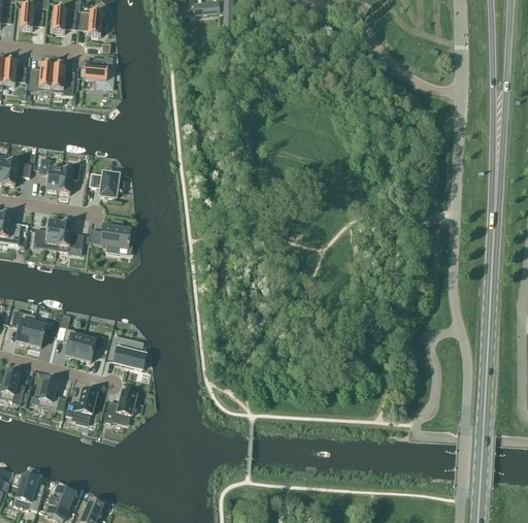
[(0,0),(0,24),(0,20),(10,21),(12,3),(2,2),(2,0),(0,0)]
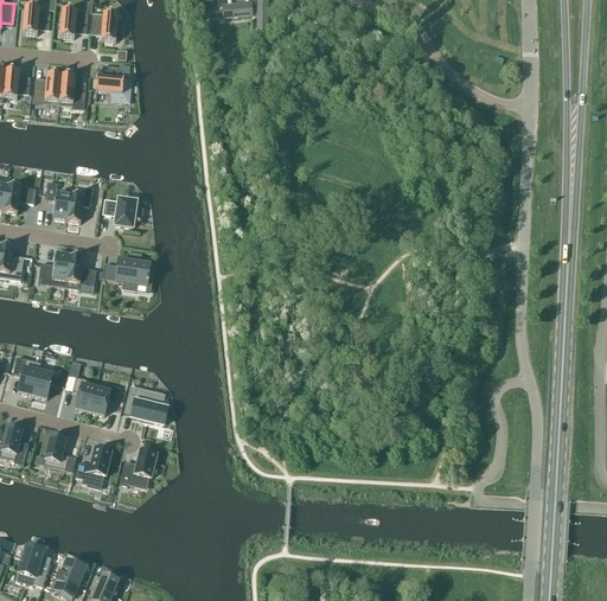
[(228,0),(228,5),(223,5),(224,16),(251,14),(250,4),(231,4),(231,0),(228,0)]
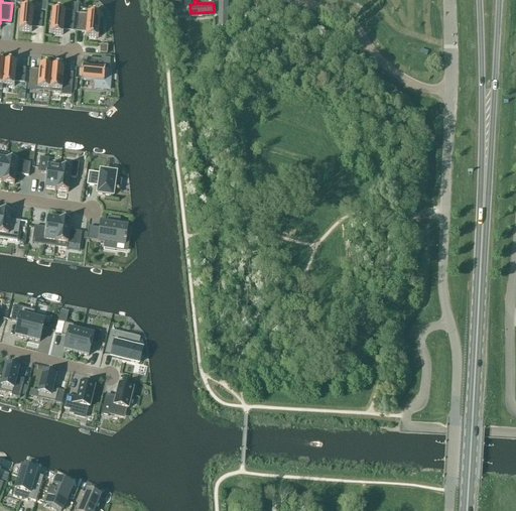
[(21,4),(19,26),(31,28),(32,22),(41,22),(42,10),(33,9),(33,5),(21,4)]
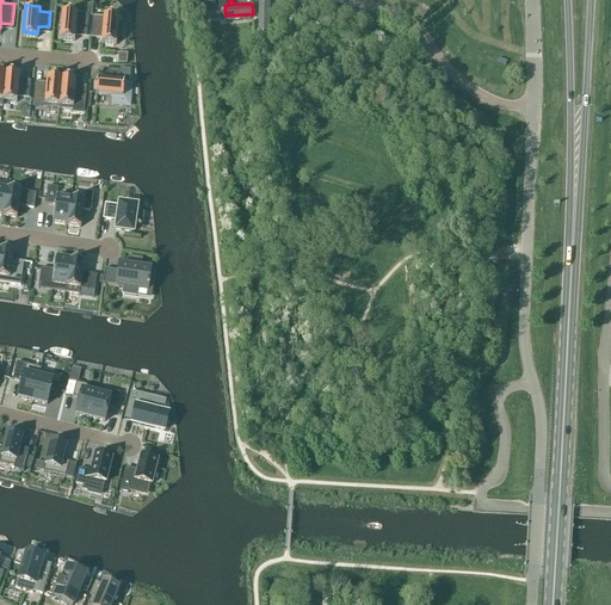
[(62,8),(60,35),(74,36),(75,29),(87,30),(88,11),(76,10),(62,8)]
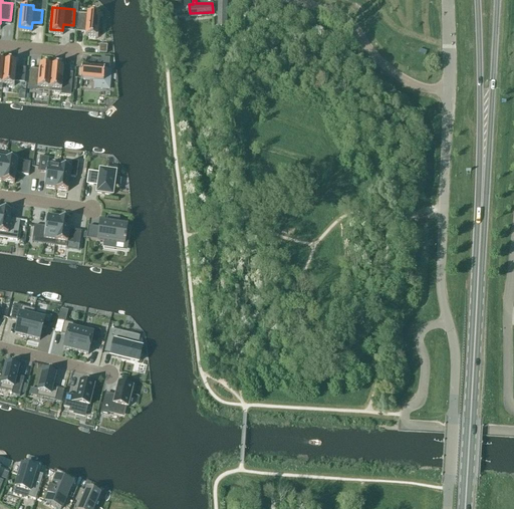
[(77,9),(76,26),(85,26),(85,33),(97,34),(98,25),(102,26),(103,15),(99,15),(99,11),(77,9)]
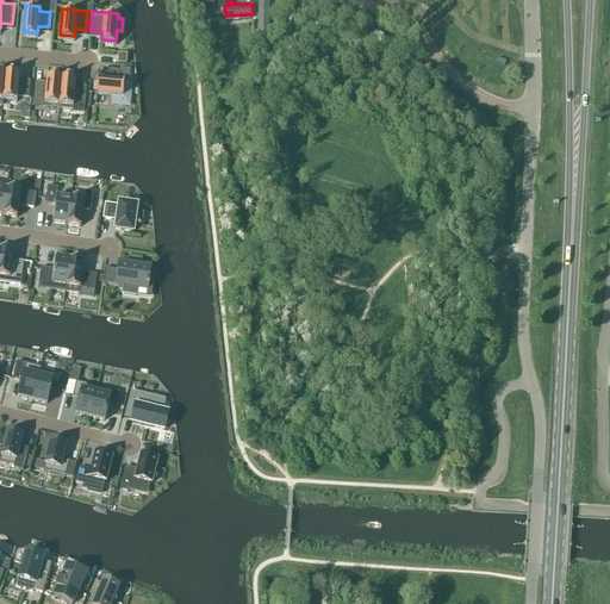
[(95,89),(123,92),(124,78),(119,78),(120,66),(105,64),(105,75),(97,75),(95,89)]
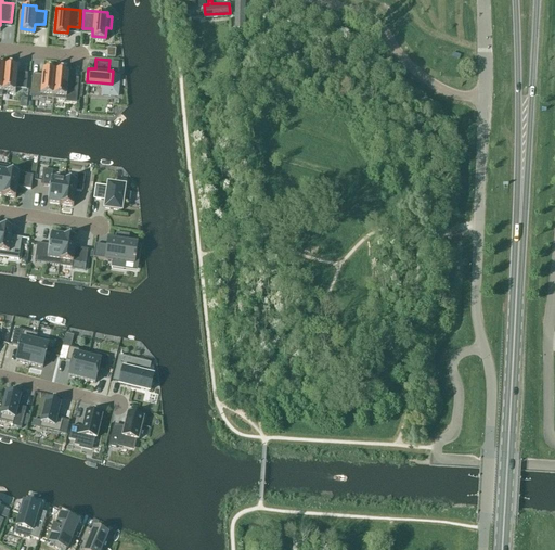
[(17,64),(4,63),(2,87),(15,88),(15,84),(26,85),(27,72),(17,71),(17,64)]
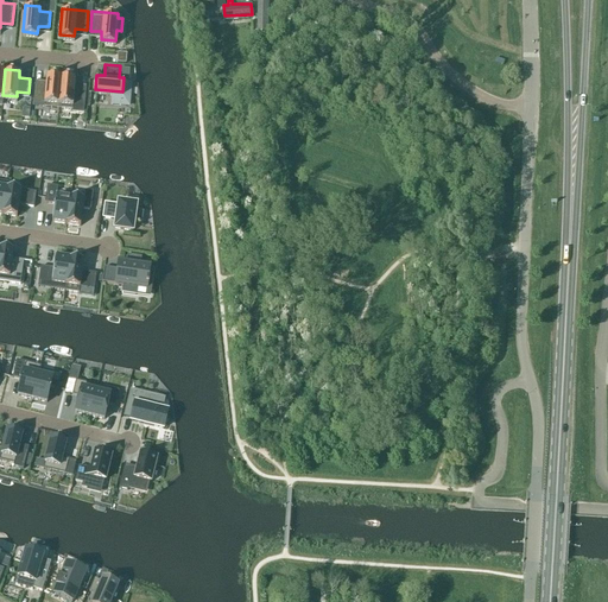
[(58,103),(61,74),(46,73),(46,80),(35,78),(33,99),(44,100),(44,102),(58,103)]
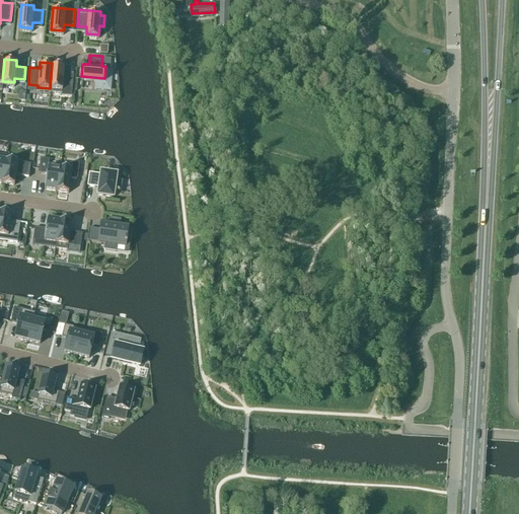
[(64,64),(52,63),(50,88),(62,89),(62,87),(72,88),(73,71),(64,70),(64,64)]
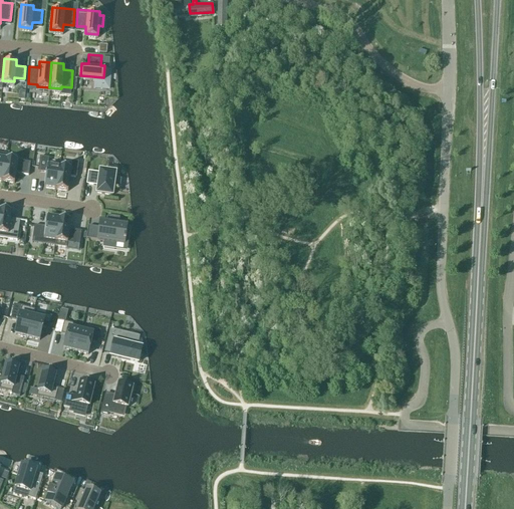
[(44,184),(56,186),(59,161),(48,159),(49,155),(40,153),(38,168),(46,169),(44,184)]
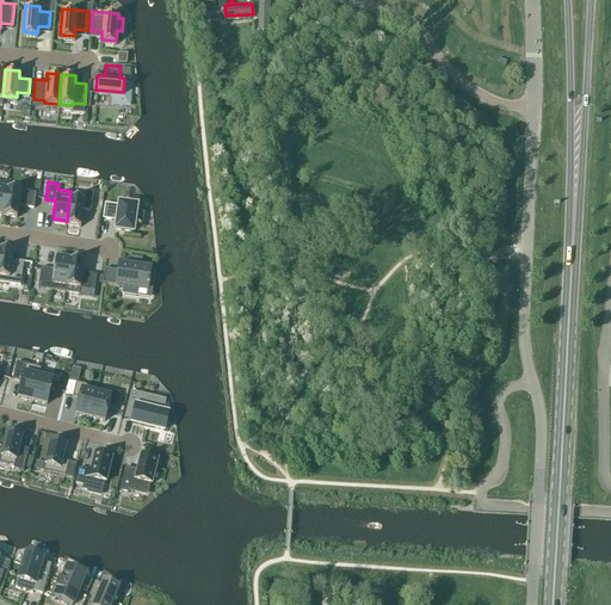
[(7,185),(4,211),(17,214),(19,202),(34,204),(36,189),(7,185)]
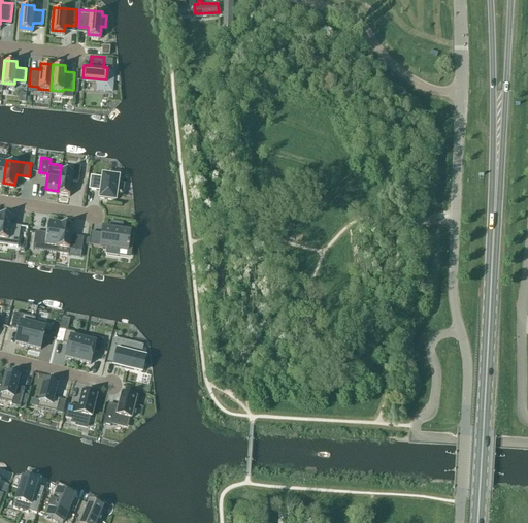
[(61,165),(58,191),(70,193),(72,177),(78,178),(80,163),(74,162),(73,167),(61,165)]
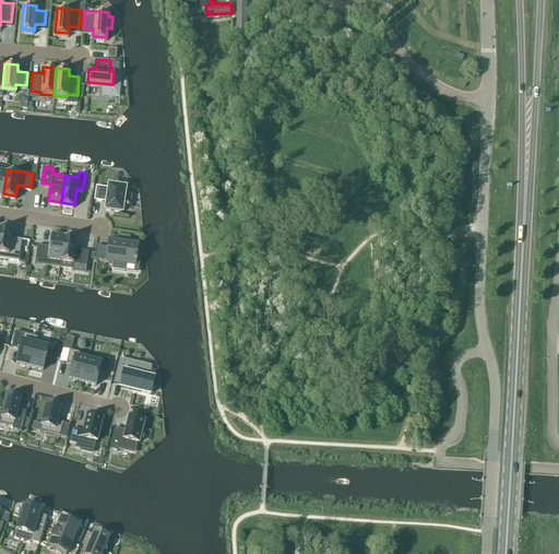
[(108,185),(96,183),(95,196),(103,197),(107,197),(106,207),(122,209),(126,184),(109,181),(108,185)]
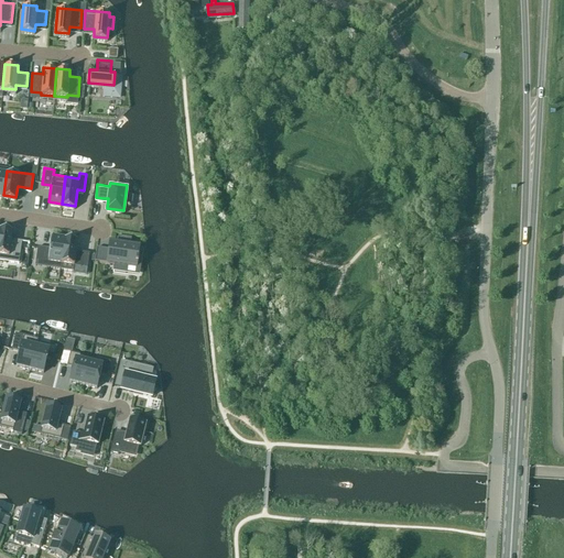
[(10,244),(12,228),(10,228),(10,227),(1,225),(1,226),(0,226),(0,251),(9,252),(8,255),(15,256),(17,245),(10,244)]
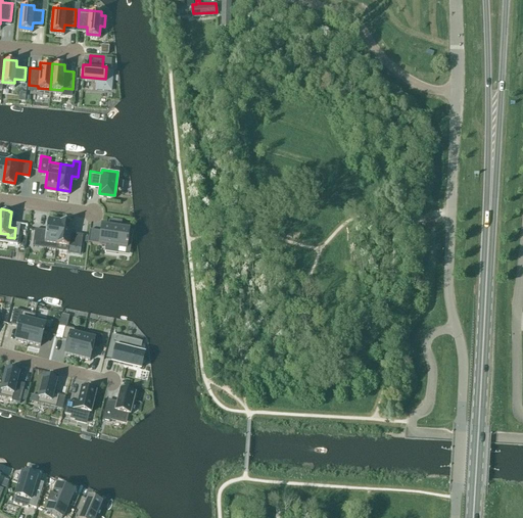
[(99,240),(105,241),(104,248),(105,248),(105,247),(116,249),(117,243),(127,244),(127,241),(128,241),(129,238),(128,238),(129,228),(133,228),(133,227),(130,227),(130,226),(121,225),(122,217),(109,216),(108,223),(102,222),(99,240)]
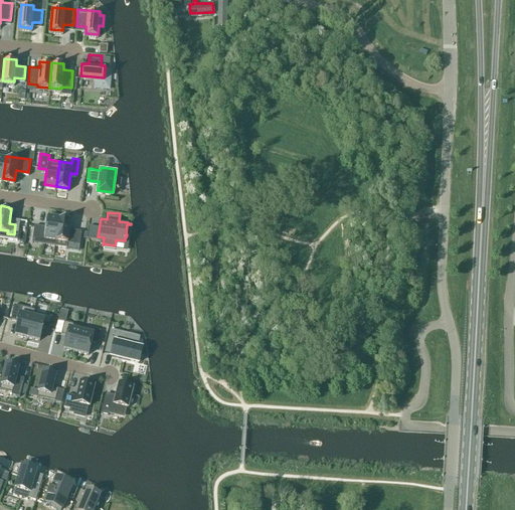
[(56,242),(60,215),(47,213),(45,223),(34,221),(32,234),(43,236),(43,240),(56,242)]
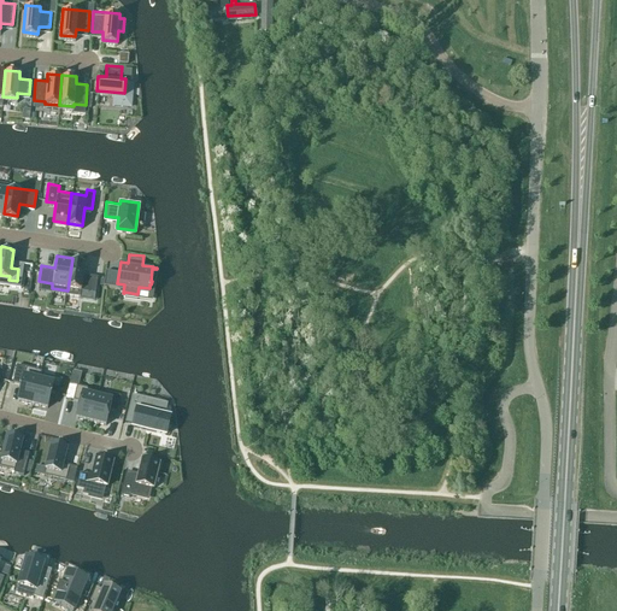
[(86,260),(72,258),(68,291),(80,293),(81,287),(95,289),(98,274),(83,272),(86,260)]
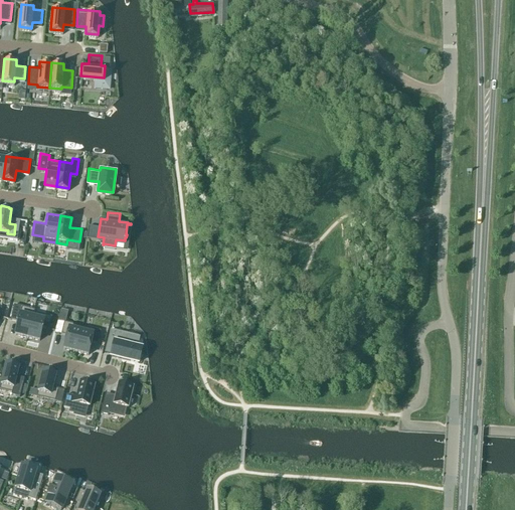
[(34,306),(14,301),(10,316),(18,318),(15,331),(27,334),(34,309),(34,306)]
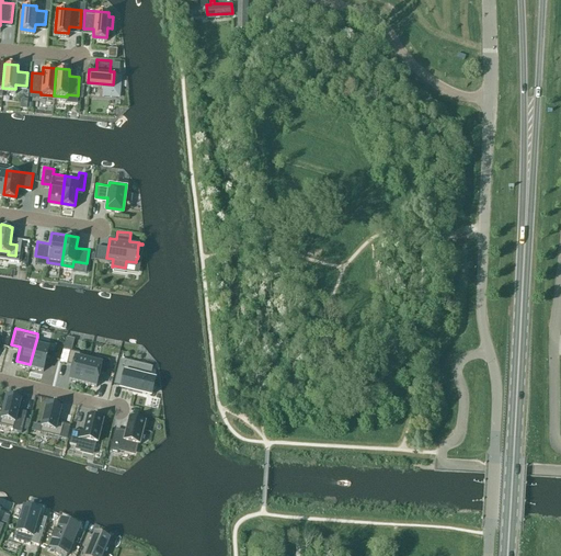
[(56,341),(37,337),(30,364),(43,367),(46,353),(53,354),(56,341)]
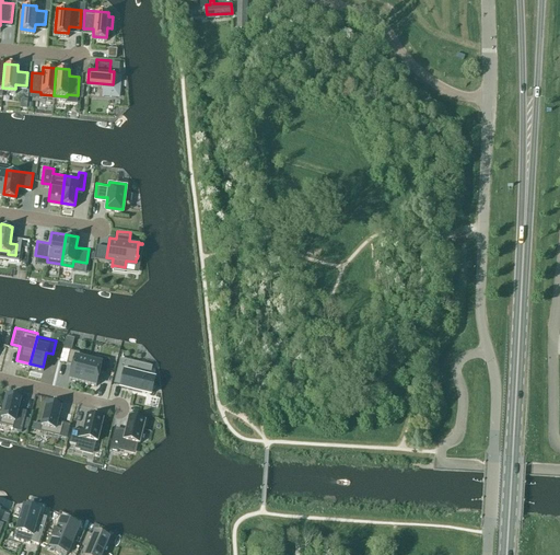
[(90,351),(70,346),(67,359),(73,361),(69,376),(82,379),(90,351)]
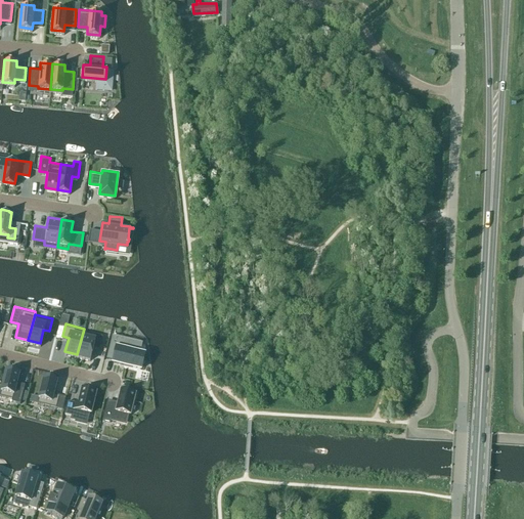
[(102,333),(84,329),(77,354),(90,357),(93,344),(99,346),(102,333)]
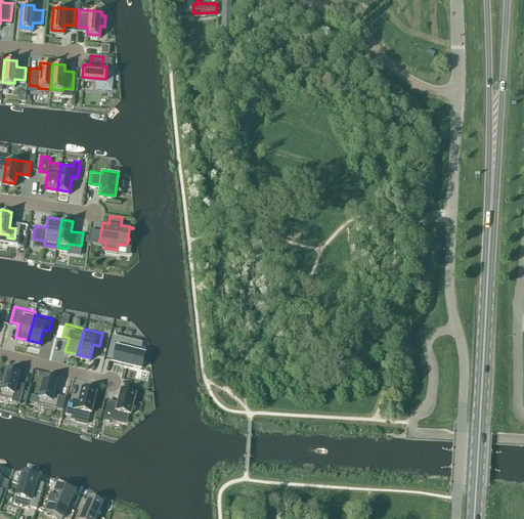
[(113,358),(140,365),(144,351),(132,348),(134,339),(114,334),(114,332),(113,332),(106,355),(114,356),(113,358)]
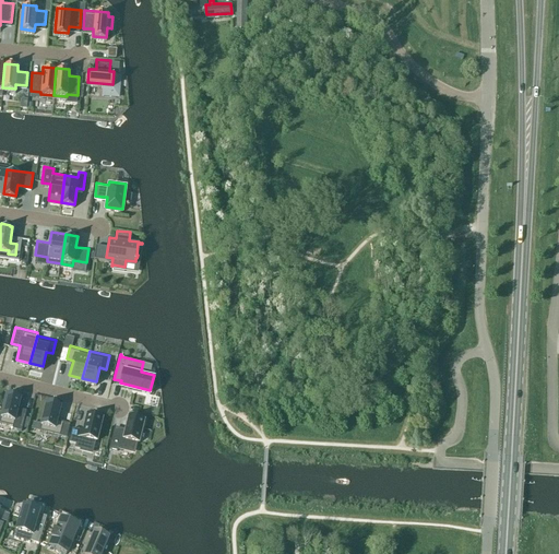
[(21,395),(7,391),(0,417),(0,419),(13,422),(12,425),(21,427),(25,411),(16,409),(21,395)]
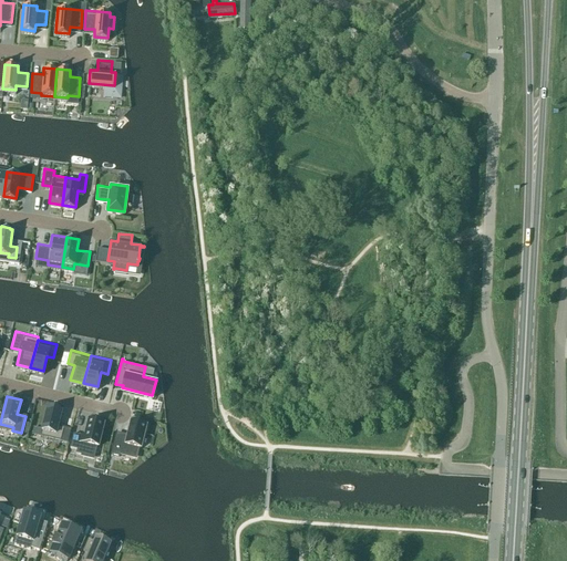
[(61,407),(48,404),(40,433),(68,439),(71,425),(58,423),(61,407)]
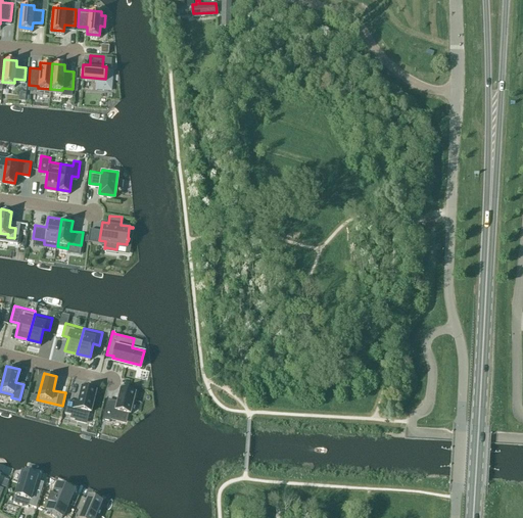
[(91,409),(96,388),(82,385),(78,399),(67,396),(64,410),(70,412),(69,415),(75,417),(75,416),(85,419),(88,409),(91,409)]
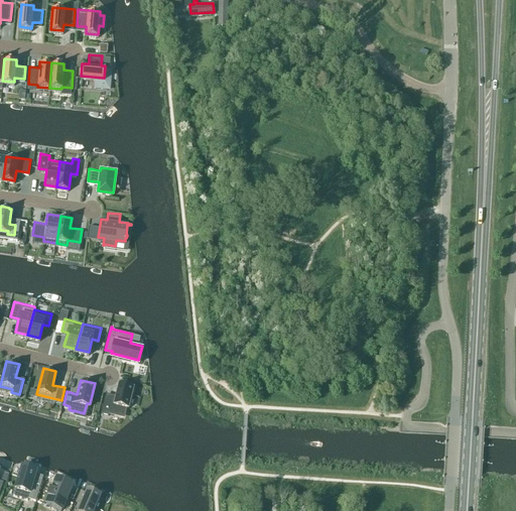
[(105,393),(101,410),(109,412),(109,409),(123,412),(125,404),(128,405),(133,385),(119,381),(116,396),(105,393)]
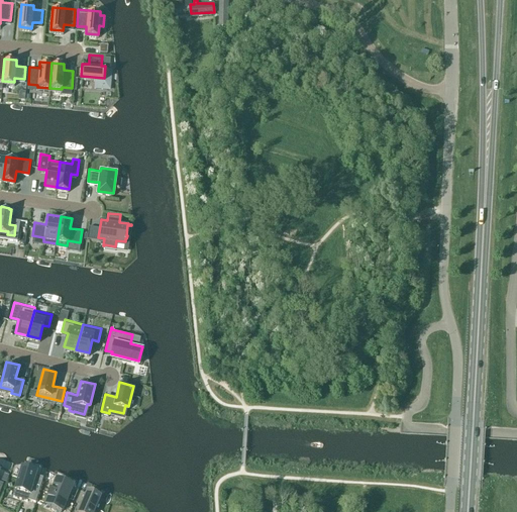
[(36,471),(21,466),(19,474),(17,474),(15,481),(17,482),(13,493),(27,498),(36,471)]
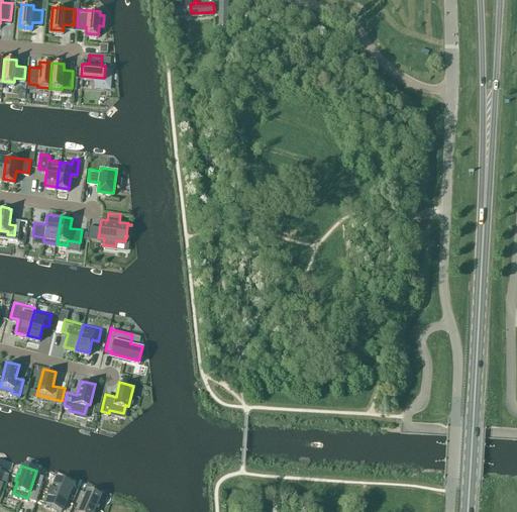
[(71,486),(56,480),(53,488),(50,487),(46,494),(49,495),(46,502),(62,508),(71,486)]
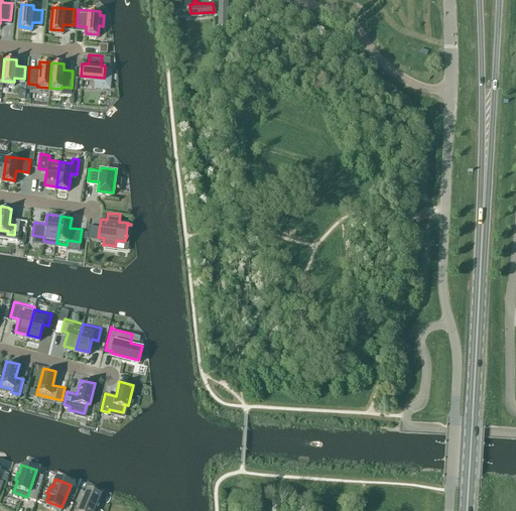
[(35,501),(38,487),(33,485),(29,500),(35,501)]
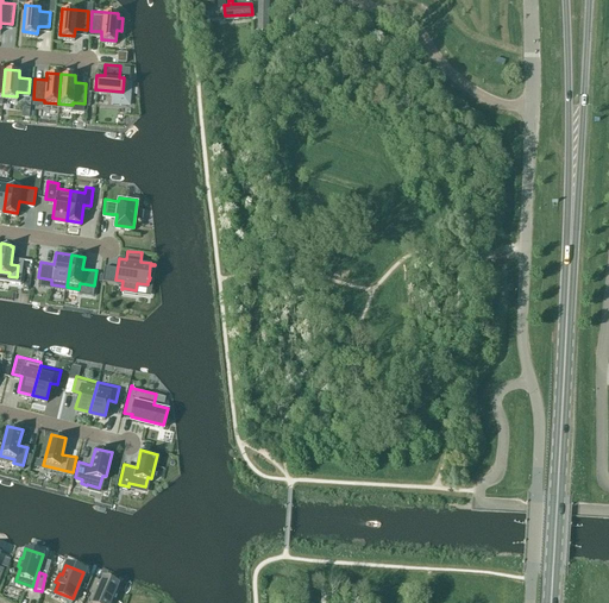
[(96,602),(108,602),(119,580),(104,573),(101,578),(95,575),(89,588),(96,590),(92,601),(96,602)]
